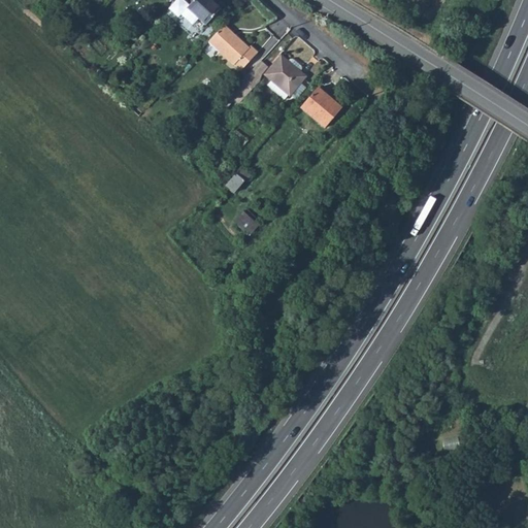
[(221,8),(210,0),(194,0),(188,6),(180,0),(176,0),(168,9),(177,19),(180,15),(192,26),(198,20),(204,26),(221,8)]
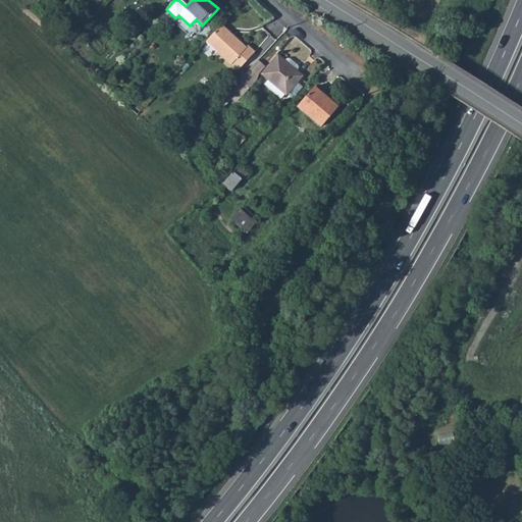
[(205,42),(229,64),(230,64),(238,70),(254,52),(248,46),(246,48),(220,25),(205,42)]
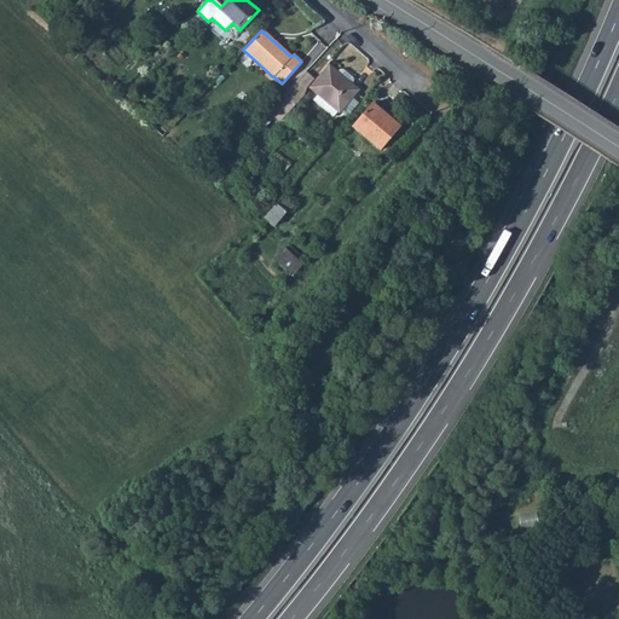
[(311,87),(318,94),(313,99),(333,116),(337,111),(339,113),(358,91),(351,85),(353,82),(353,79),(343,70),(340,70),(337,73),(330,67),(311,87)]
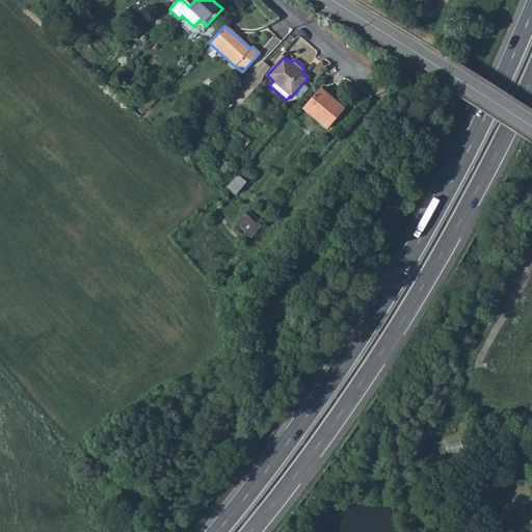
[(326,100),(329,97),(320,88),(302,109),(326,130),(341,112),(326,100)]
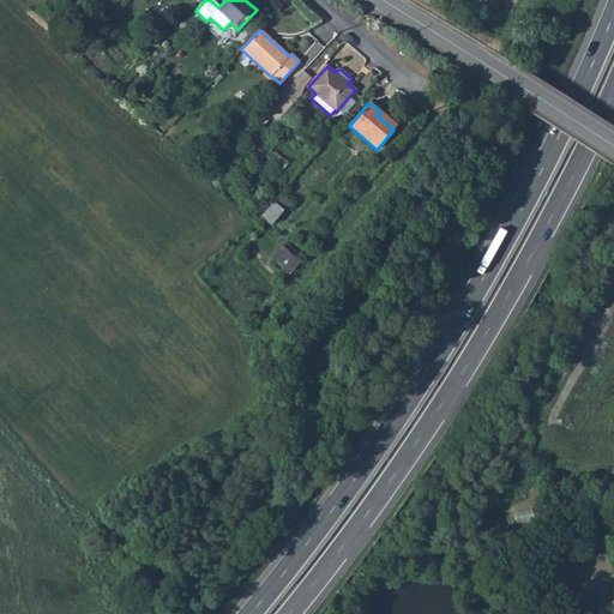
[(377,115),(393,130),(397,126),(380,112),(377,115)]
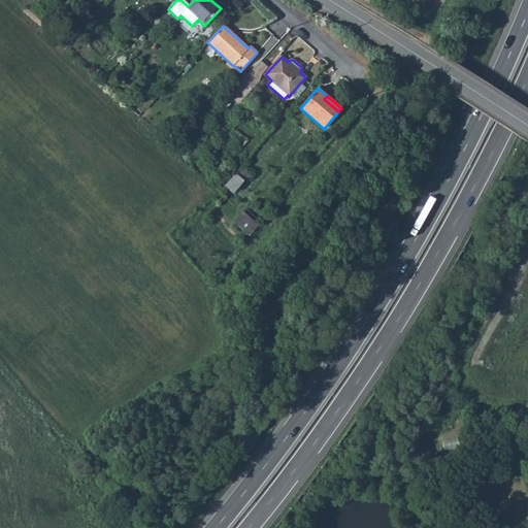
[(177,147),(185,155),(198,140),(191,133),(177,147)]
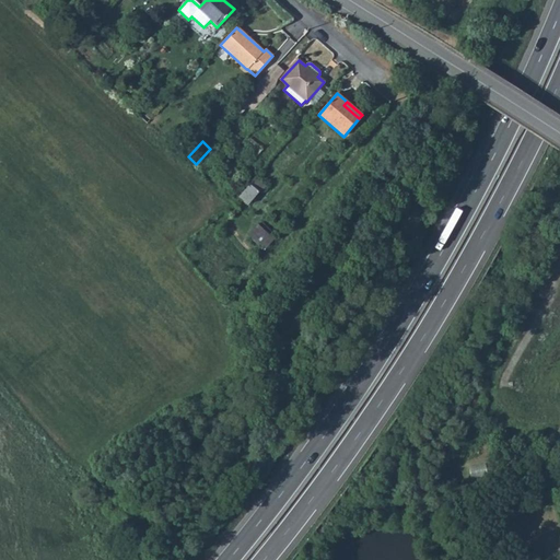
[(248,184),(258,191),(259,193),(266,186),(255,177),(248,184)]
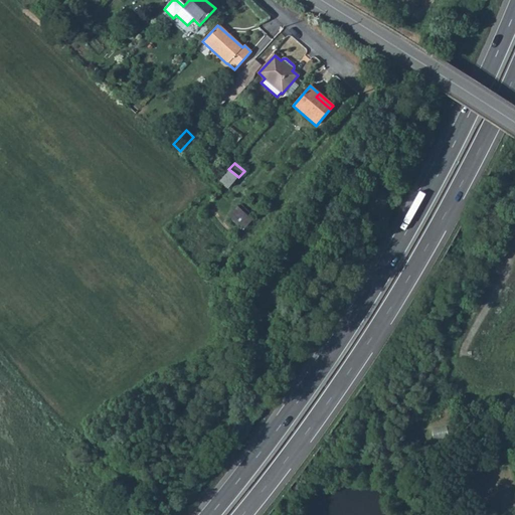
[(218,181),(227,188),(237,176),(228,169),(218,181)]
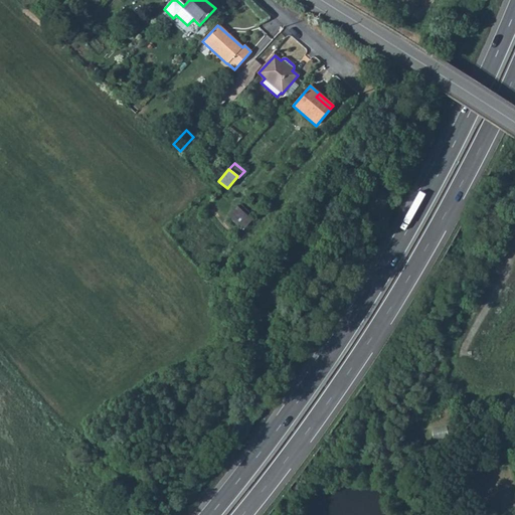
[(243,231),(252,220),(236,206),(227,216),(243,231)]
